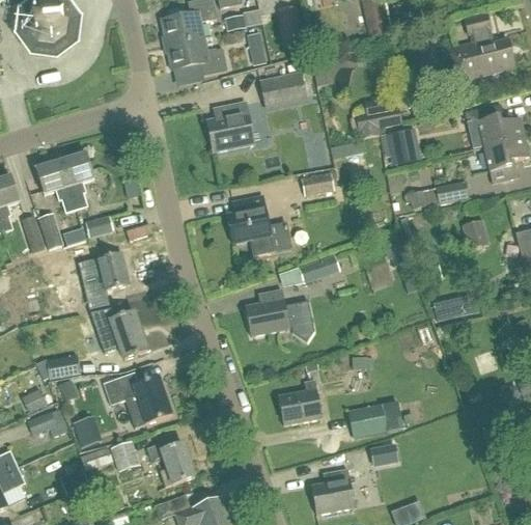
[(160,19),(165,44),(203,35),(200,21),(216,18),(213,0),(187,0),(189,12),(160,19)]
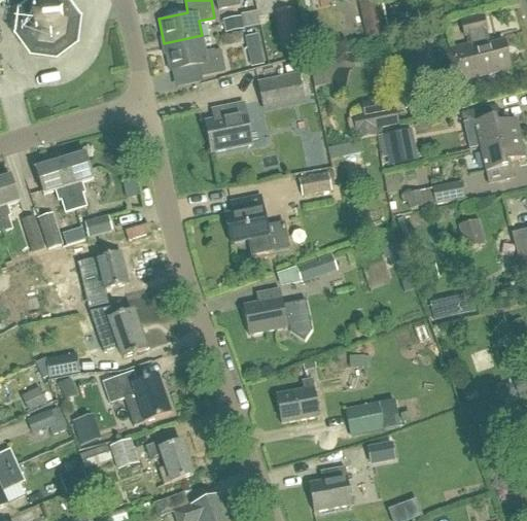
[(296,21),(293,3),(282,5),(285,23),(296,21)]
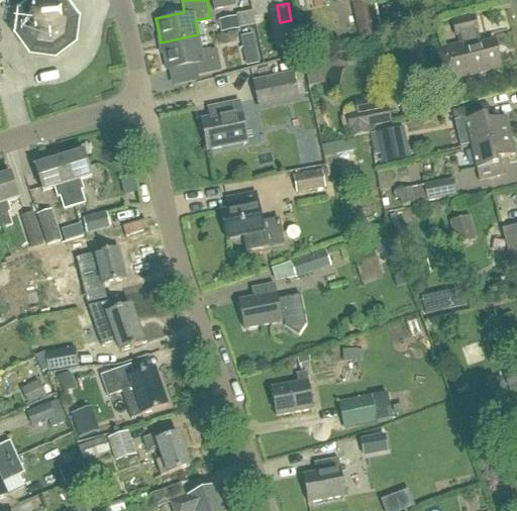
[(56,6),(43,4),(38,5),(28,12),(27,15),(24,27),(25,31),(32,42),(35,44),(48,46),(53,45),(64,37),(66,34),(68,22),(67,18),(59,8),(56,6)]
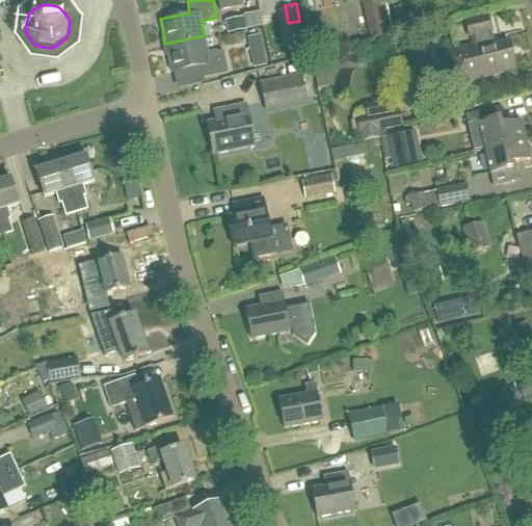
[(508,37),(495,41),(491,28),(493,28),(488,11),(463,18),(468,34),(470,33),(472,41),(444,48),(449,72),(456,71),(458,80),(515,66),(508,37)]
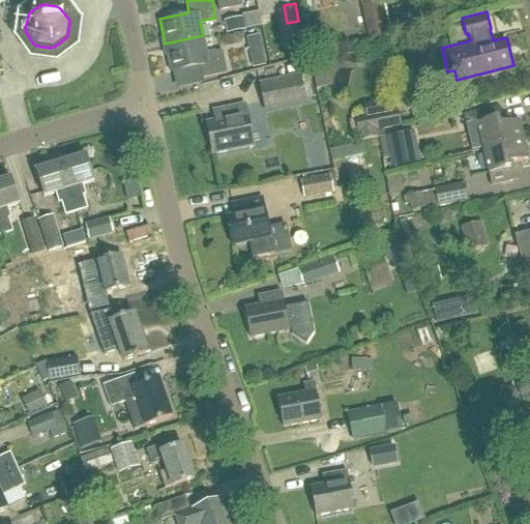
[(234,19),(235,27),(243,26),(242,17),(234,19)]
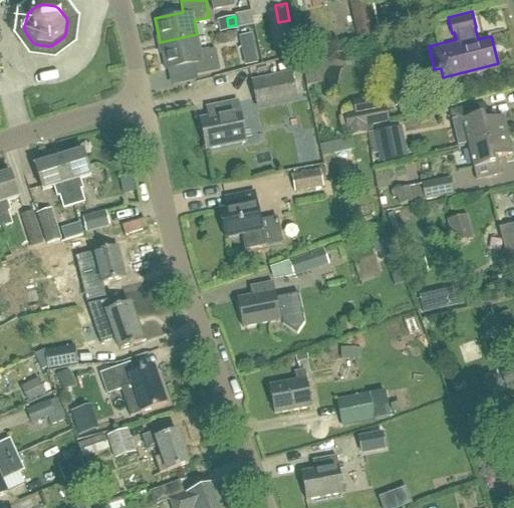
[(227,18),(218,19),(219,28),(228,26),(227,18)]
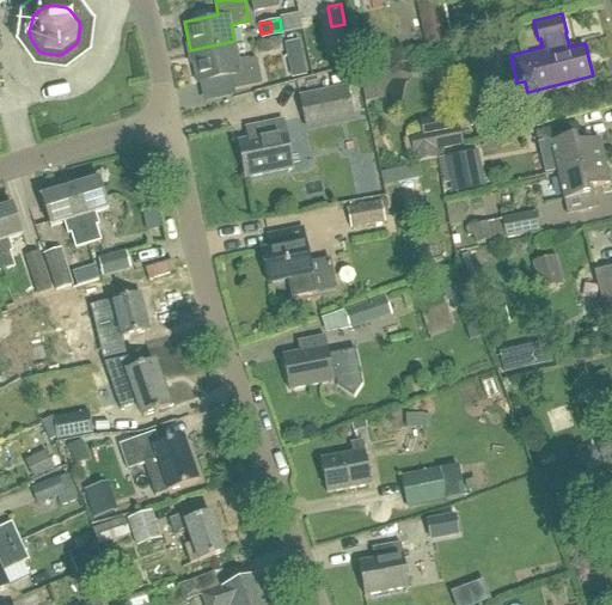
[(300,36),(287,40),(289,54),(304,52),(300,36)]
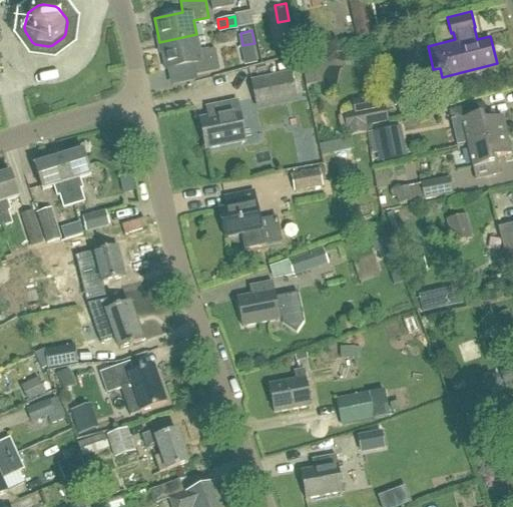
[(199,48),(196,34),(159,42),(164,66),(193,60),(195,72),(219,67),(214,45),(199,48)]
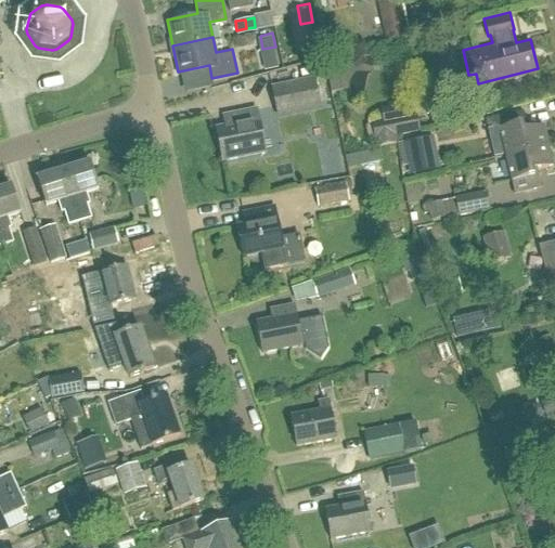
[(314,73),(271,82),(278,114),(321,104),(314,73)]
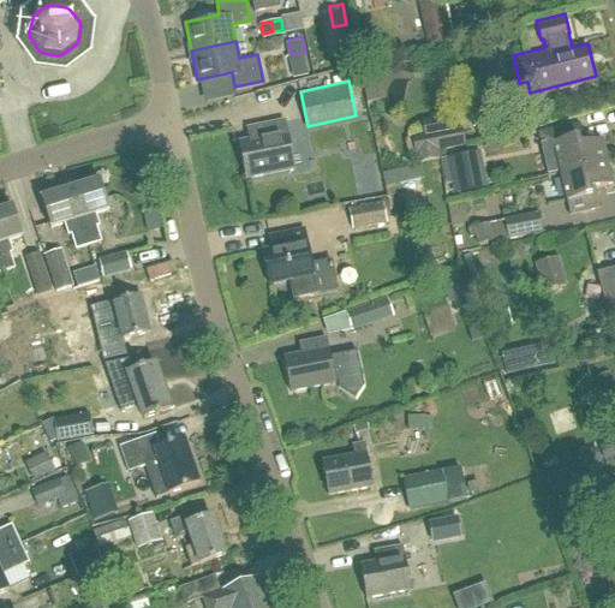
[(293,165),(284,117),(252,123),(255,136),(239,138),(246,174),(293,165)]
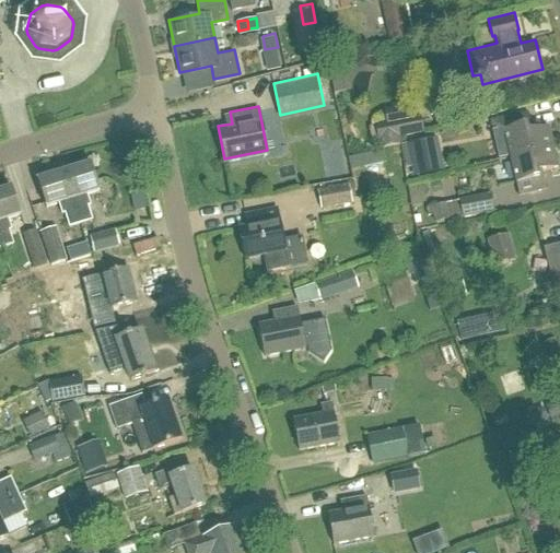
[(504,132),(510,153),(553,142),(548,122),(533,127),(527,108),(490,118),(493,134),(504,132)]
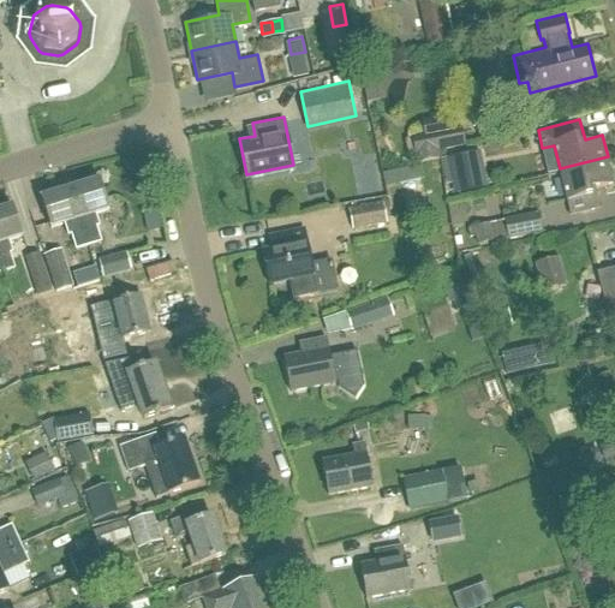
[(464,142),(460,124),(412,132),(417,159),(435,156),(434,147),(464,142)]
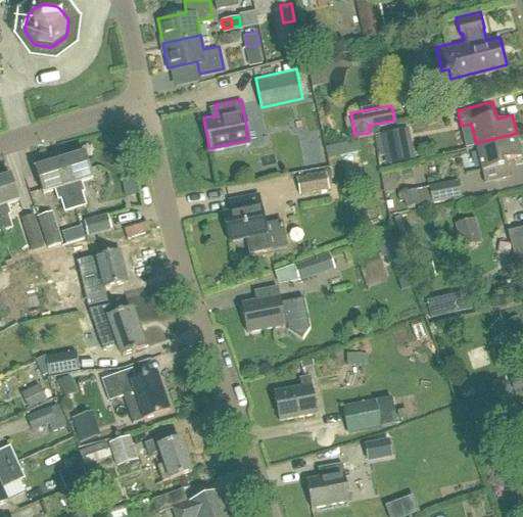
[(522,152),(517,133),(476,143),(485,179),(511,173),(507,155),(522,152)]
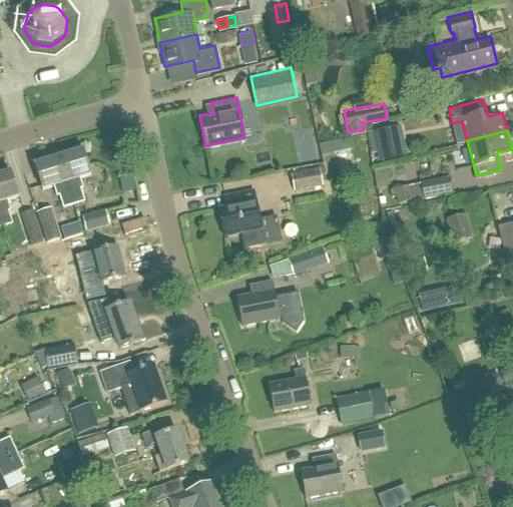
[(324,142),(327,154),(360,145),(357,134),(324,142)]
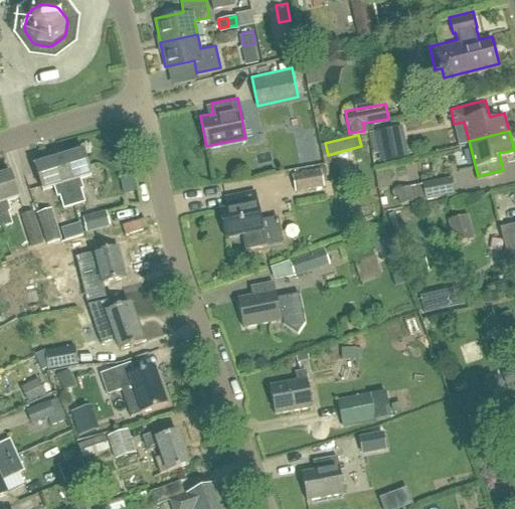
[(82,148),(58,155),(72,203),(83,200),(79,187),(81,186),(78,177),(91,173),(82,148)]
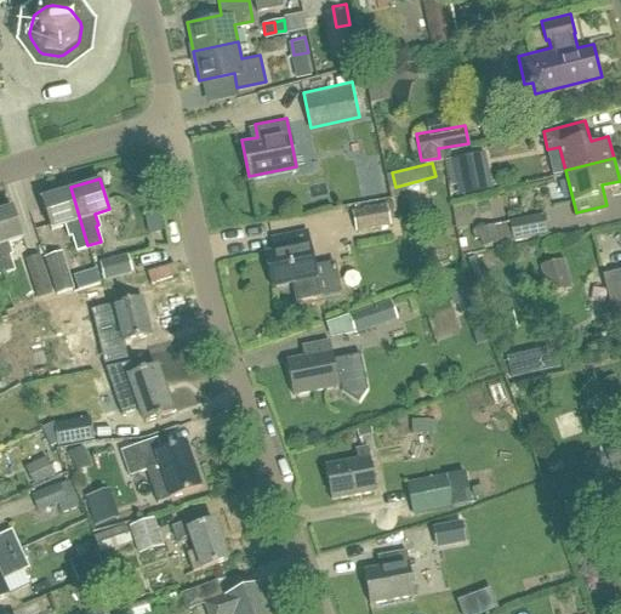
[(75,249),(87,245),(70,187),(40,197),(50,227),(63,222),(67,234),(70,234),(75,249)]
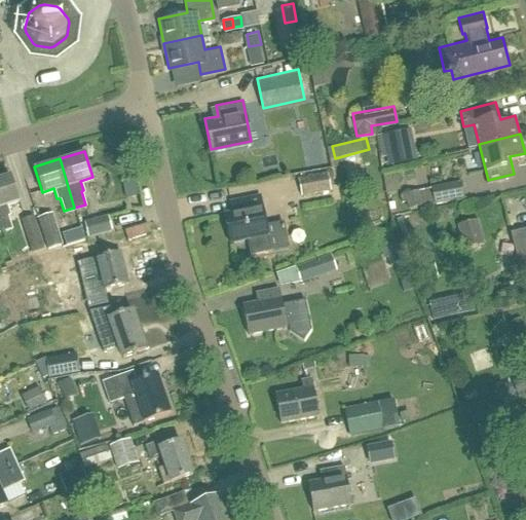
[(329,181),(327,170),(298,175),(301,193),(331,188),(329,181)]
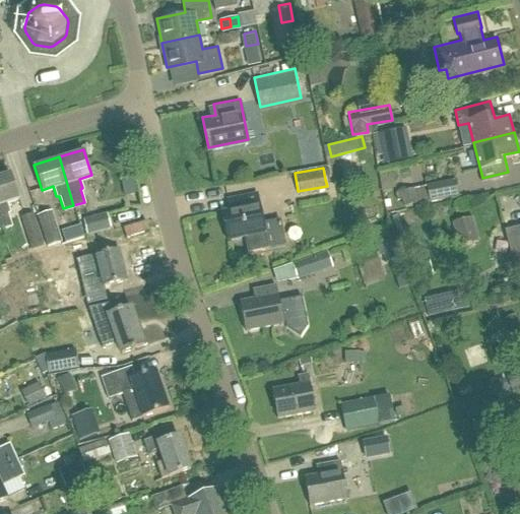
[(0,174),(0,227),(0,228),(11,225),(7,211),(9,210),(6,200),(18,197),(10,172),(0,174)]
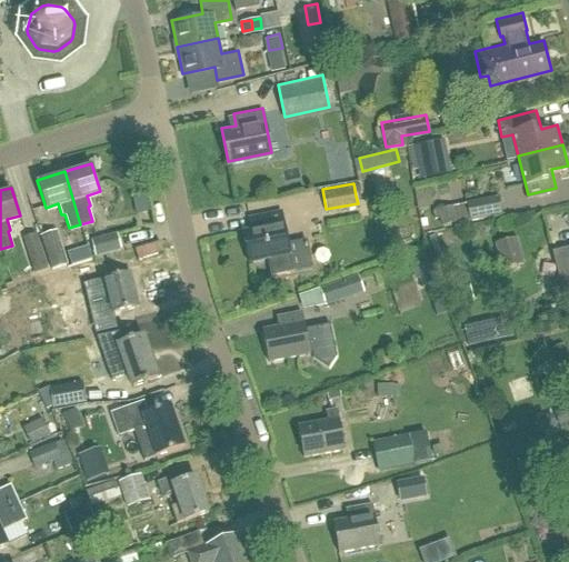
[(501,210),(497,192),(438,204),(441,221),(501,210)]
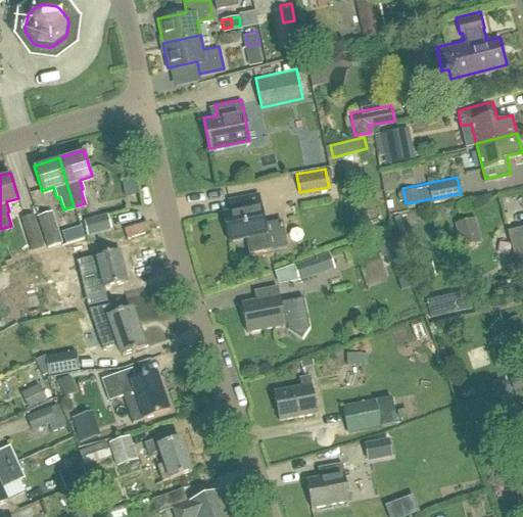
[(246,235),(249,251),(288,244),(282,217),(265,221),(258,191),(232,196),(235,206),(222,209),(228,239),(246,235)]
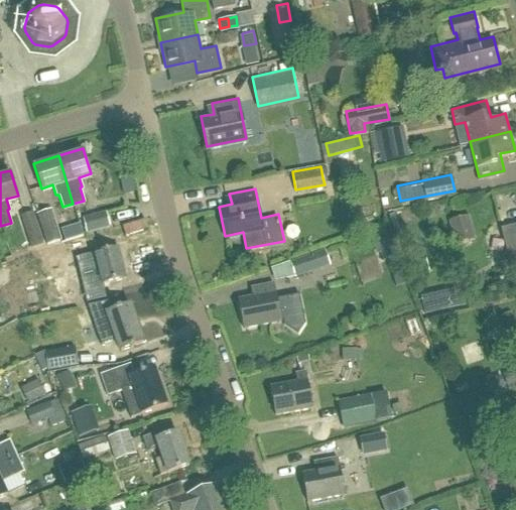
[(60,235),(52,206),(36,211),(45,240),(60,235)]
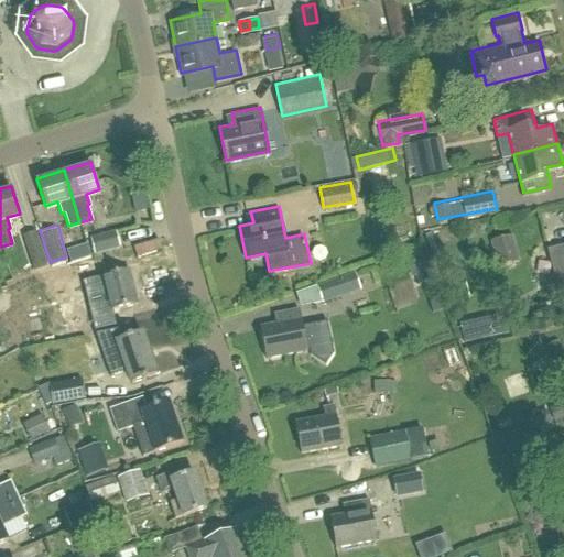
[(120,243),(115,227),(89,235),(94,250),(120,243)]
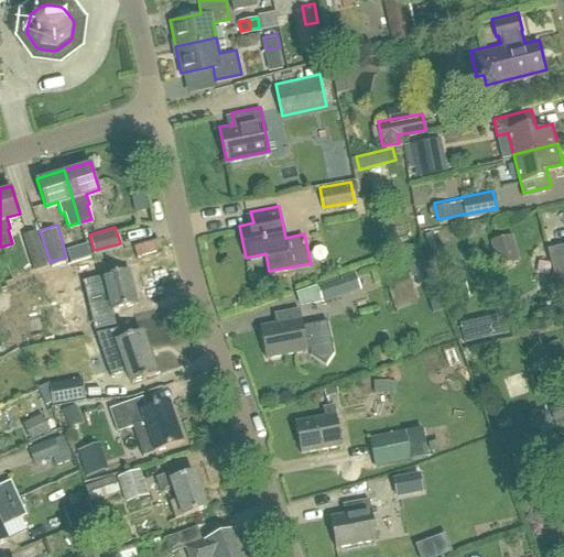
[(46,262),(36,228),(22,231),(33,266),(46,262)]
